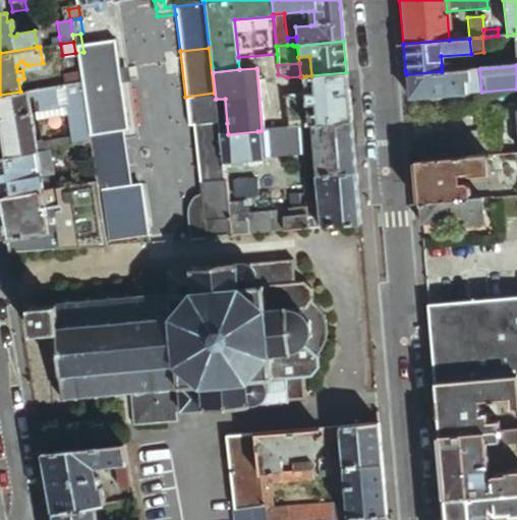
[(469,93),(467,69),(442,71),(406,74),(408,98),(469,93)]
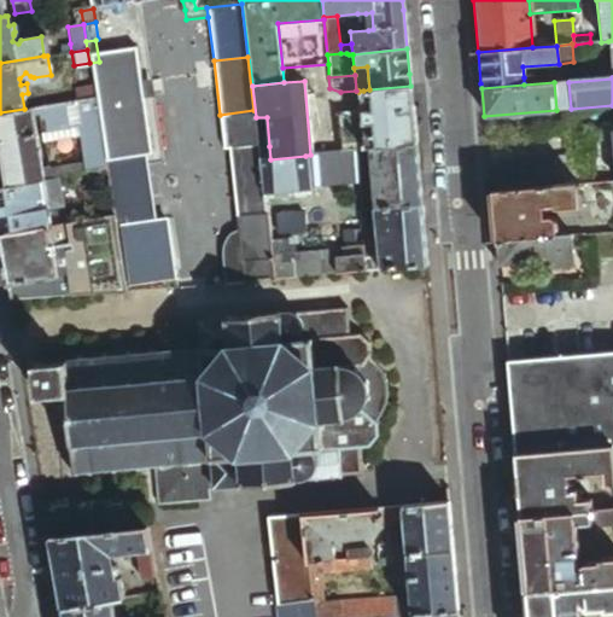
[(571,109),(568,82),(554,82),(556,110),(571,109)]
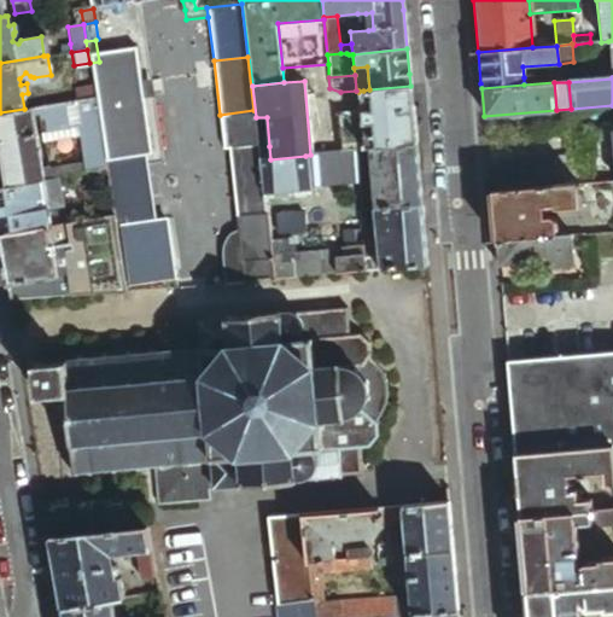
[(101,91),(101,94),(110,149),(151,143),(142,85),(101,91)]
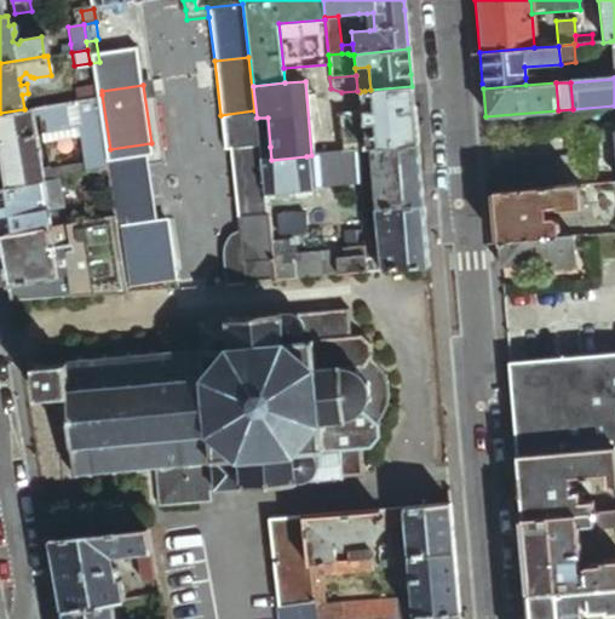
[(412,95),(412,86),(371,90),(365,91),(366,97),(412,95)]
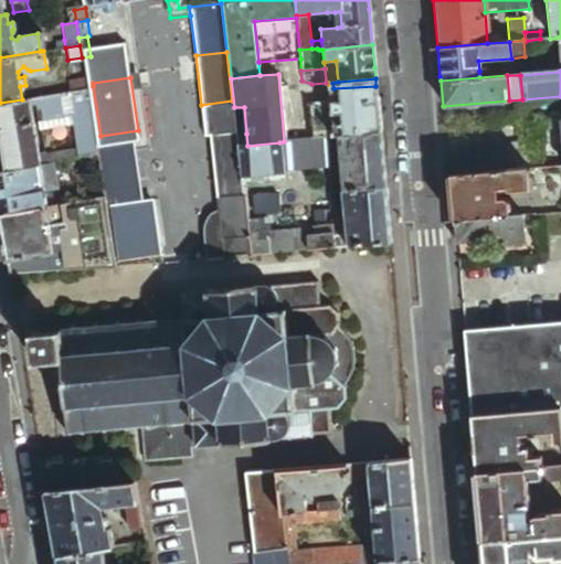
[(328,83),(328,84),(329,104),(332,137),(336,137),(380,132),(377,99),(376,86),(334,88),(332,83),(328,83)]
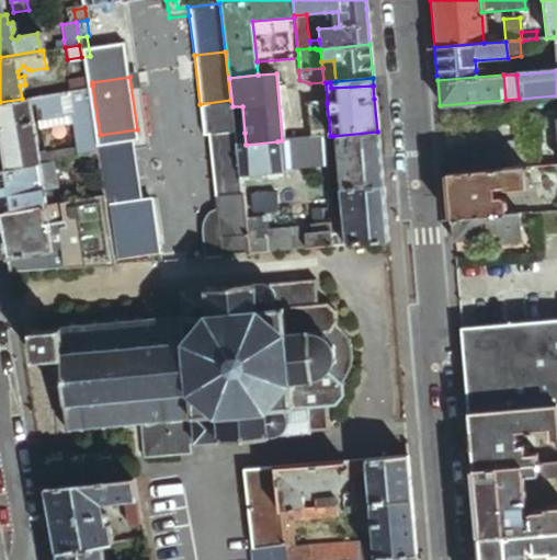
[(94,148),(93,140),(84,89),(66,92),(70,114),(71,124),(76,148),(77,156),(95,152),(94,148)]
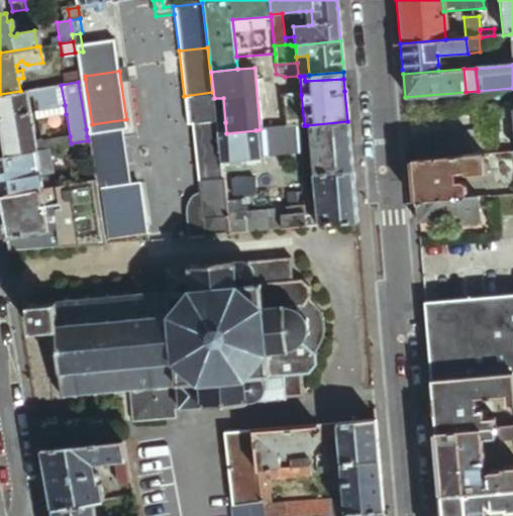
[(65,105),(61,85),(29,90),(30,99),(32,111),(65,105)]
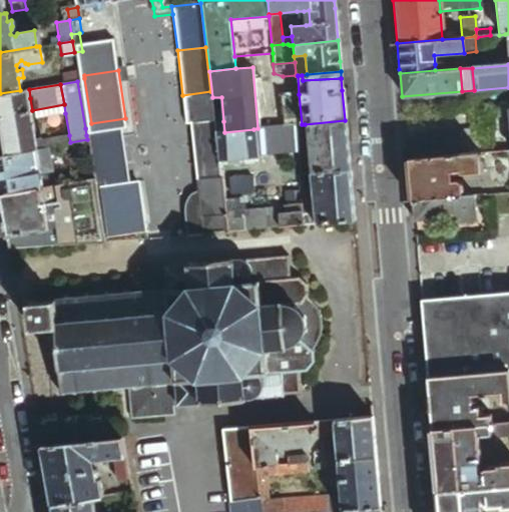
[(24,90),(20,90),(0,93),(0,154),(31,149),(34,148),(33,141),(25,99),(24,90)]
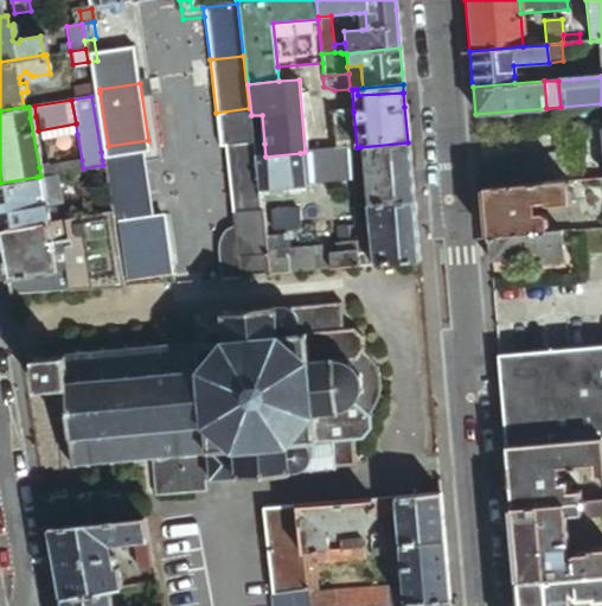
[(216,113),(219,142),(251,139),(249,108),(216,113)]
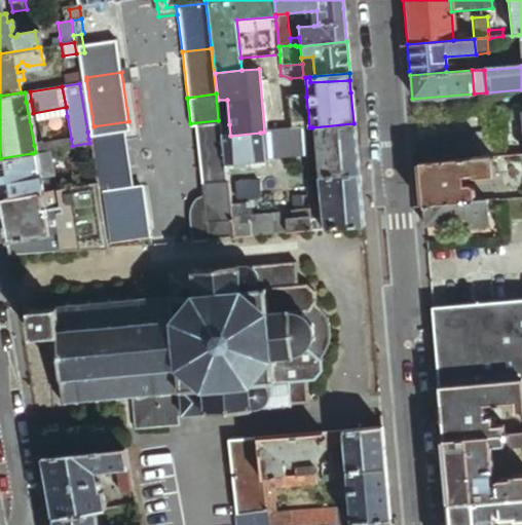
[(309,127),(306,97),(286,99),(289,129),(303,128),(309,127)]
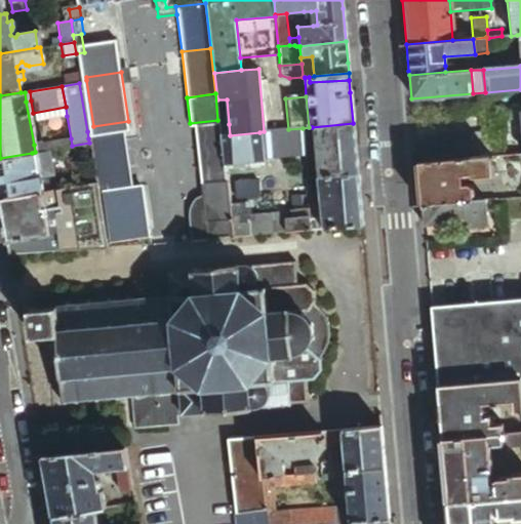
[(31,101),(26,102),(34,145),(39,144),(35,121),(33,113),(31,101)]
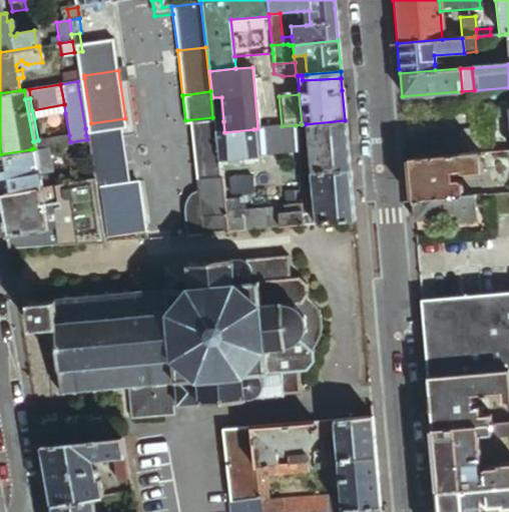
[(65,113),(64,104),(32,110),(34,118),(43,117),(65,113)]
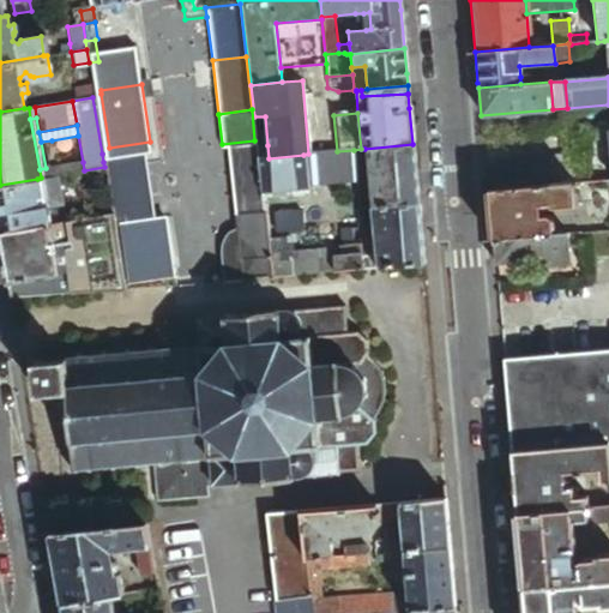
[(52,140),(41,142),(46,168),(49,168),(56,167),(52,140)]
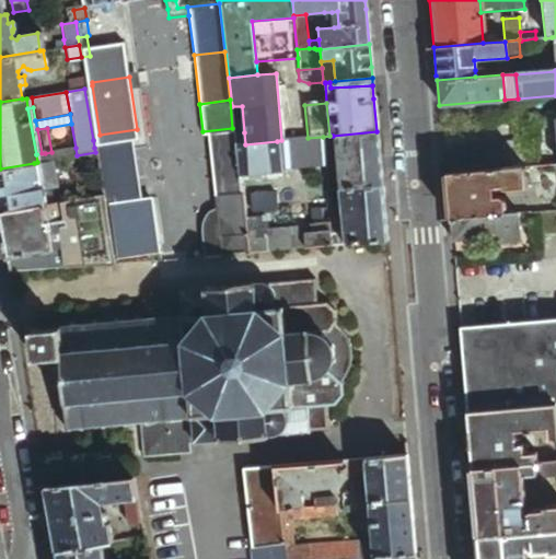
[(380,165),(377,131),(333,136),(337,184),(338,190),(381,186),(380,165)]
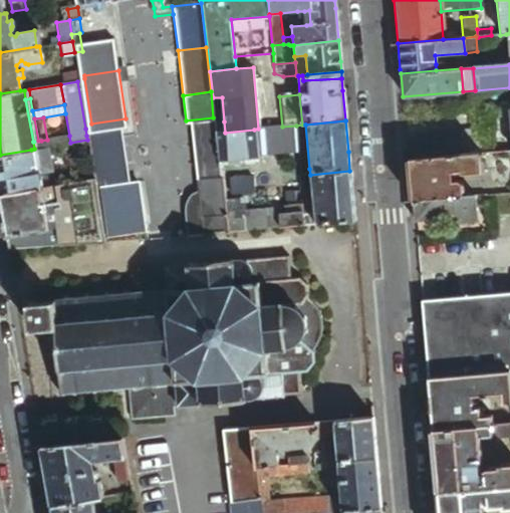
[(225,133),(224,121),(216,122),(217,134),(225,133)]
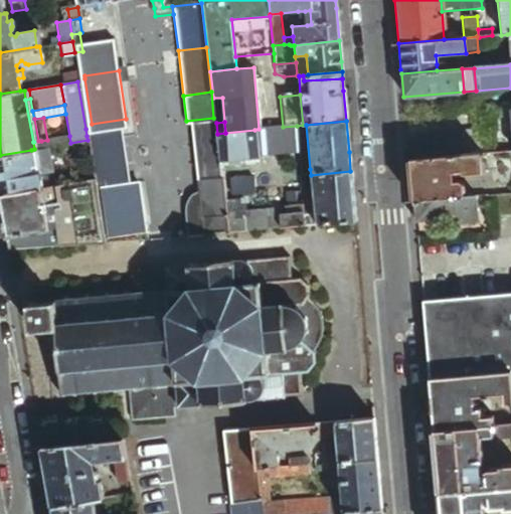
[(221,177),(214,123),(190,126),(196,180),(221,177)]
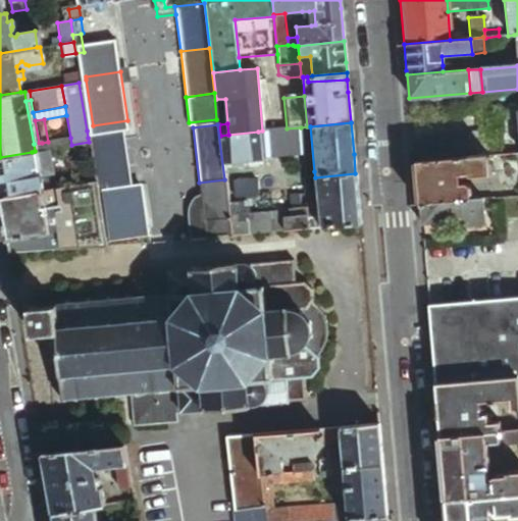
[(302,145),(301,127),(287,128),(262,131),(258,132),(260,150),(302,145)]
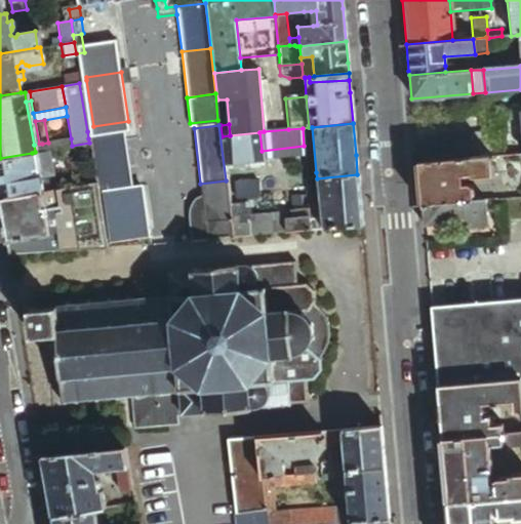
[(259,132),(230,135),(222,136),(225,165),(263,161),(262,151),(259,132)]
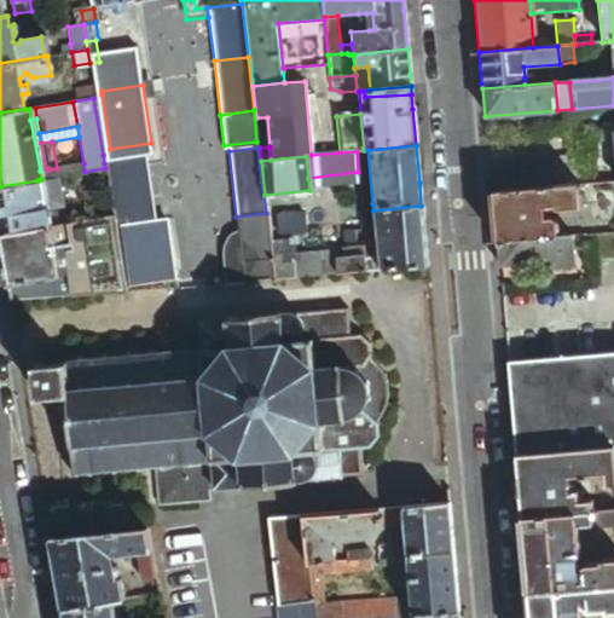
[(573,162),(569,159),(568,159),(559,159),(551,161),(546,161),(540,161),(537,161),(533,163),(528,161),(520,161),(515,162),(509,166),(488,167),(491,191),(580,184),(585,184),(573,162)]
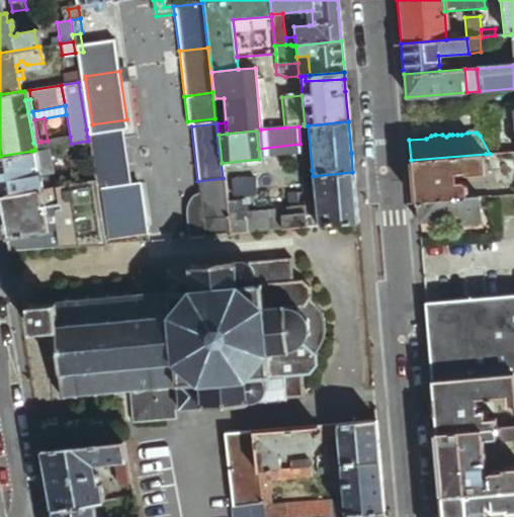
[(34,150),(71,144),(70,137),(48,141),(41,142),(38,142),(33,143),(34,150)]
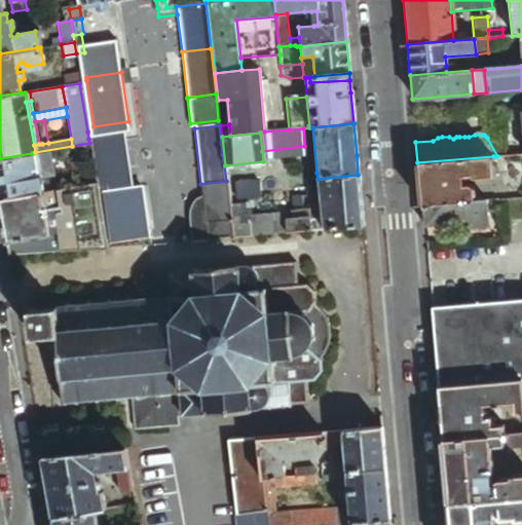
[(36,178),(32,153),(0,158),(0,199),(40,193),(37,178),(36,178)]
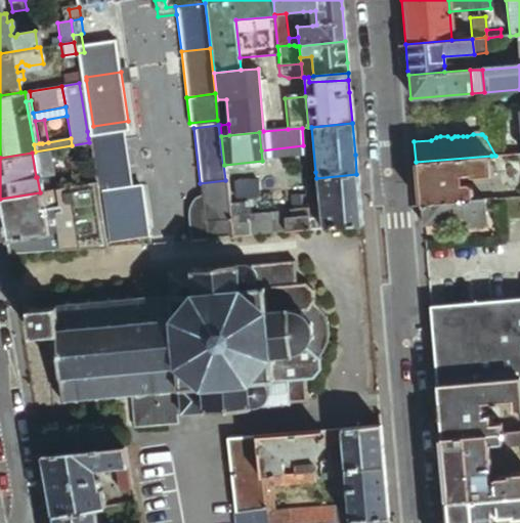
[(519,169),(518,154),(495,156),(491,156),(492,172),(519,169)]
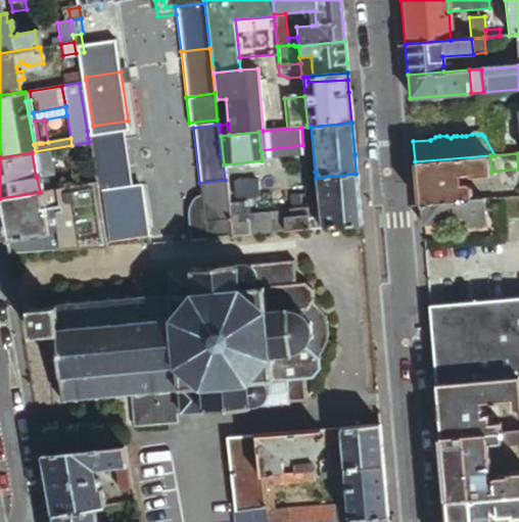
[(491,174),(491,172),(490,155),(415,161),(417,183),(419,204),(471,199),(469,180),(463,180),(462,174),(470,173),(472,175),(491,174)]
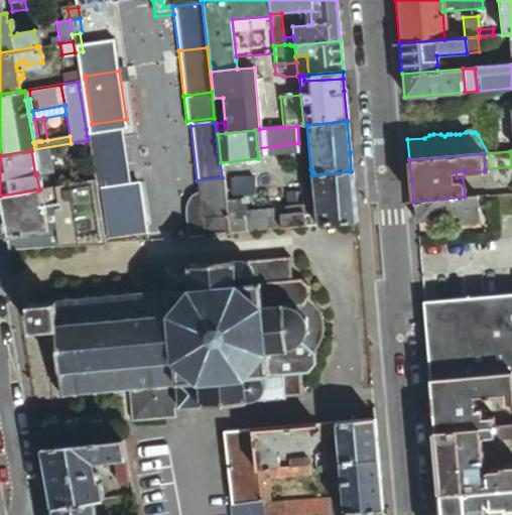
[(354,202),(351,171),(311,175),(314,206),(315,226),(356,222),(354,202)]
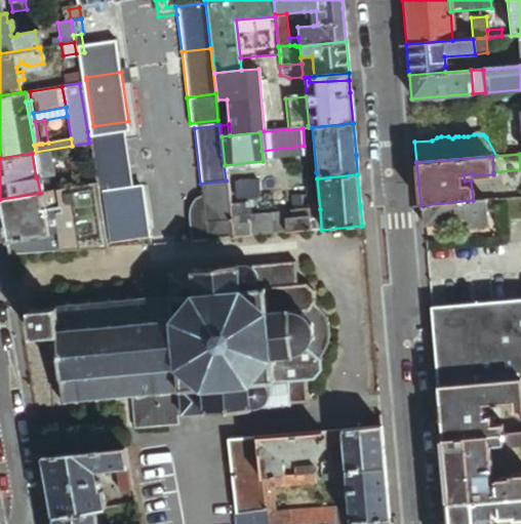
[(227,180),(226,180),(200,184),(207,241),(234,238),(234,237),(232,223),(227,180)]
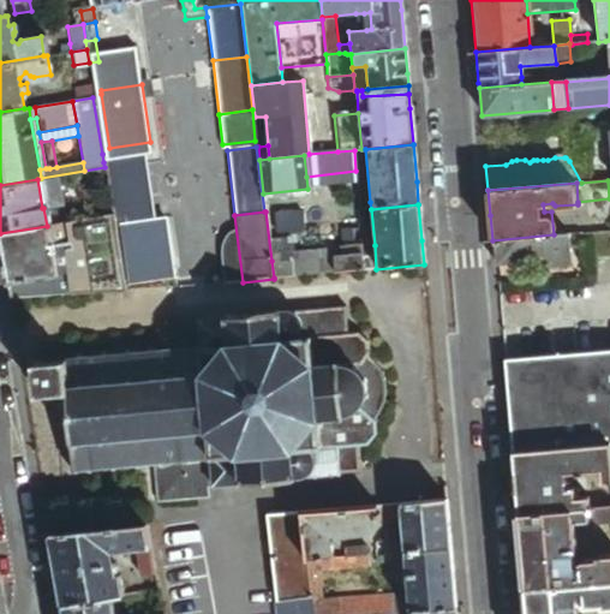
[(123,290),(112,215),(69,222),(71,243),(70,243),(78,291),(77,293),(123,290)]
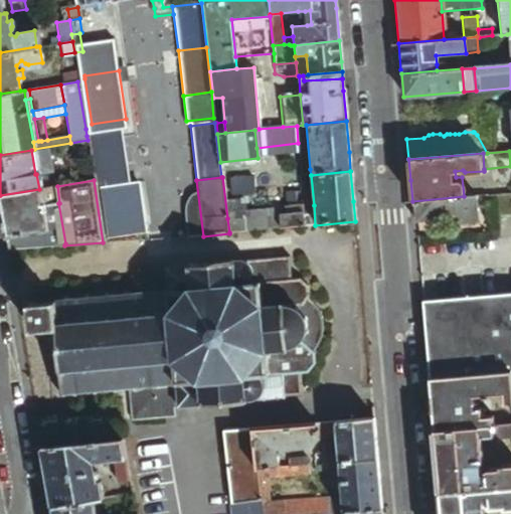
[(142,231),(135,182),(100,187),(107,236),(142,231)]
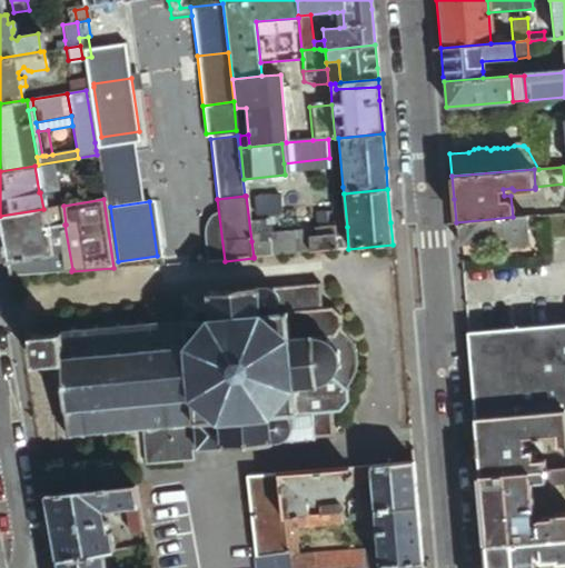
[(66,225),(63,206),(43,209),(47,227),(53,227),(65,225),(66,225)]
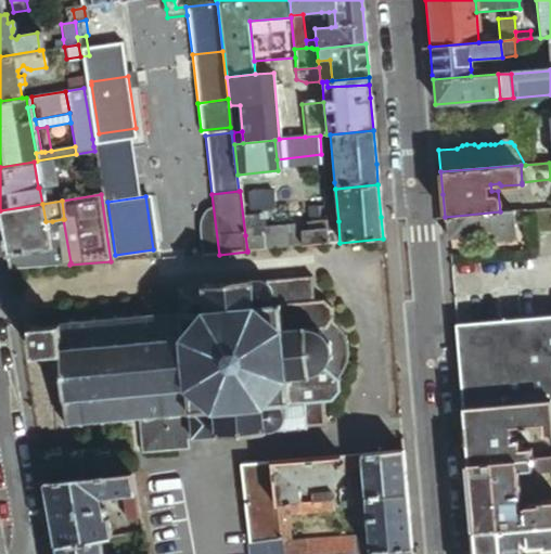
[(42,204),(0,210),(0,230),(4,255),(50,248),(48,234),(46,221),(42,204)]
